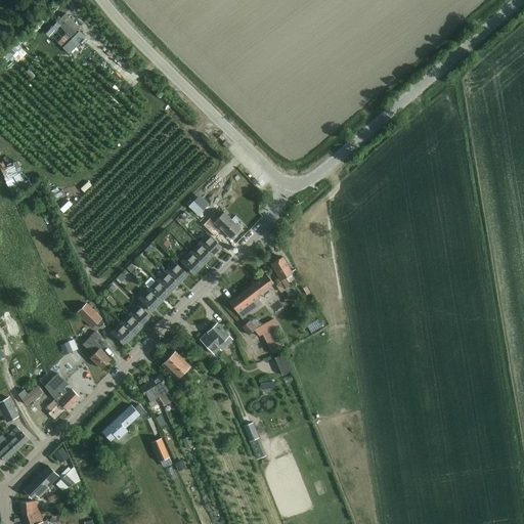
[(80,29),(74,23),(64,13),(55,24),(71,38),(80,29)]
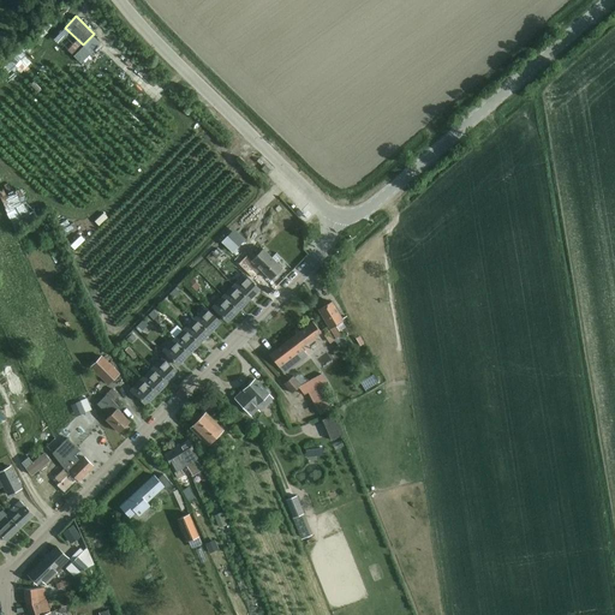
[(302,202),(294,207),(302,215),(309,210),(302,202)]
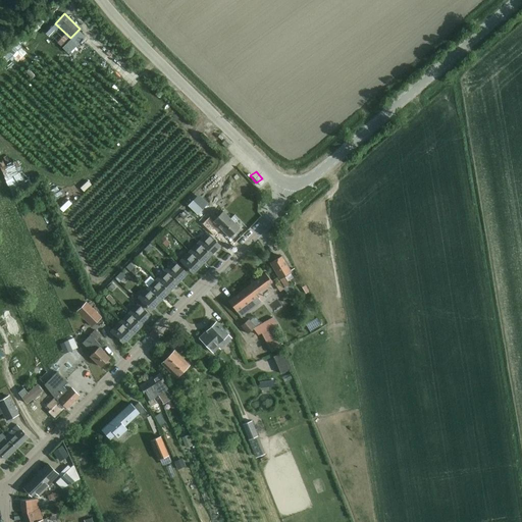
[(193,202),(189,206),(198,215),(202,211),(193,202)]
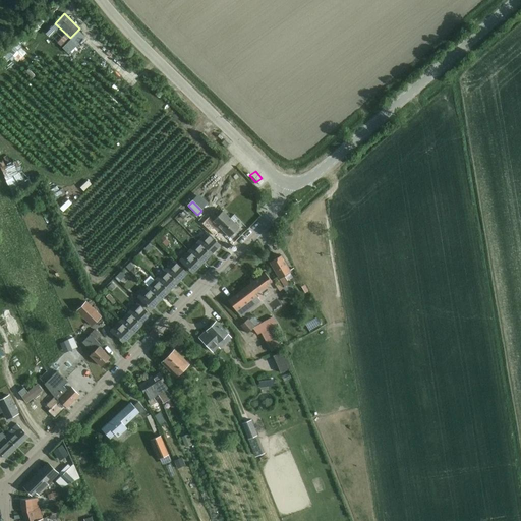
[(7,218),(12,215),(8,206),(2,209),(7,218)]
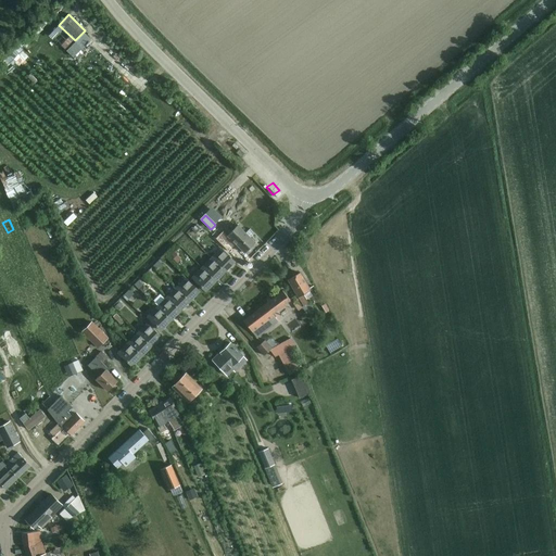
[(227,236),(225,234),(219,239),(230,250),(235,244),(243,253),(254,242),(249,237),(253,232),(250,229),(245,232),(238,225),(227,236)]
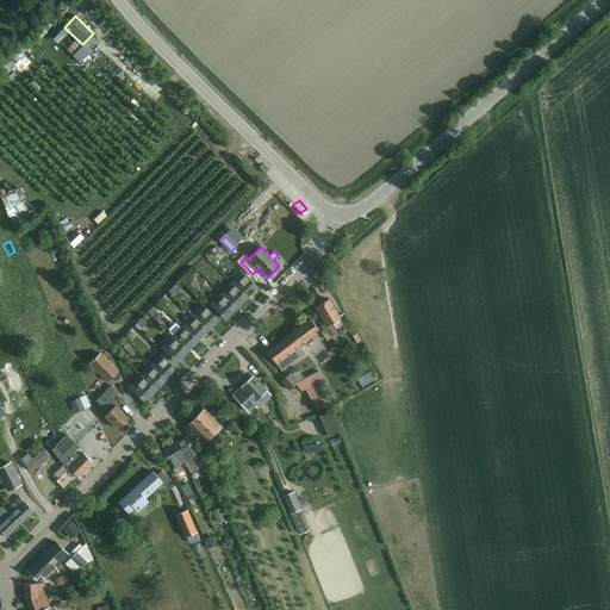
[(334,271),(328,278),(334,284),(340,277),(334,271)]
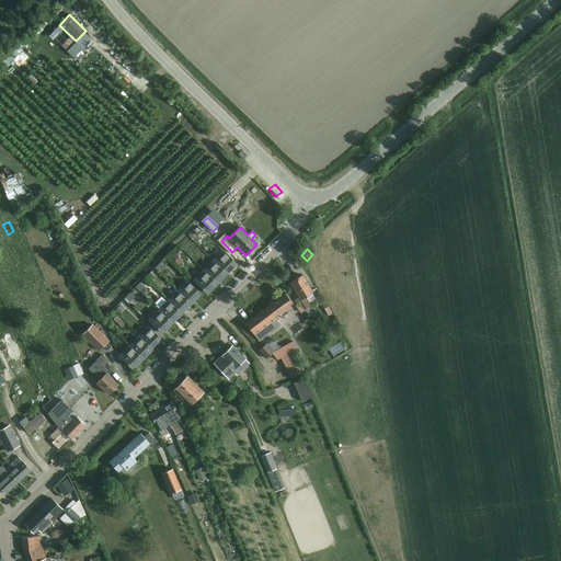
[(238,265),(222,252),(213,262),(228,276),(238,265)]
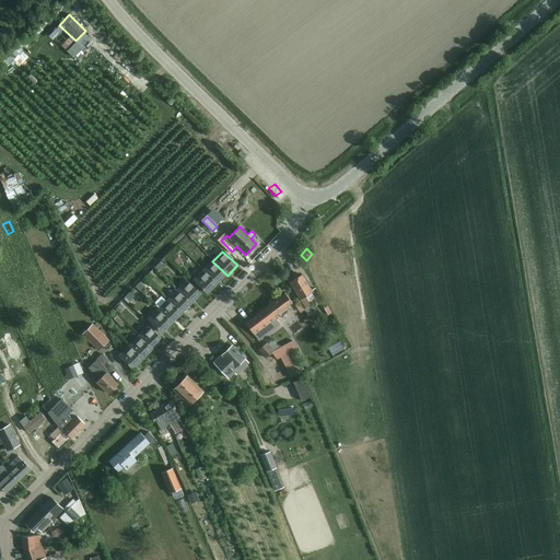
[(228,276),(212,261),(203,271),(218,284),(228,276)]
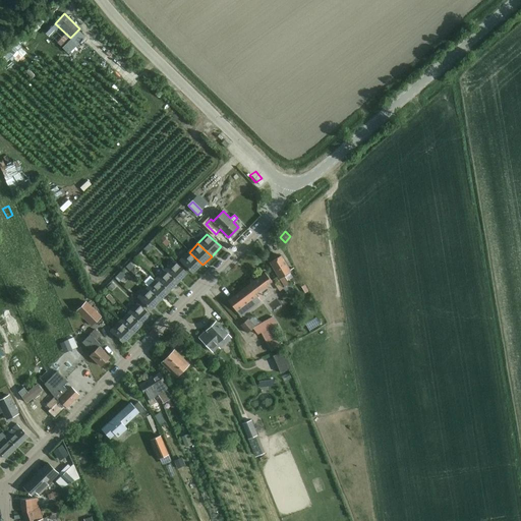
[(148,253),(153,248),(149,244),(143,249),(148,253)]
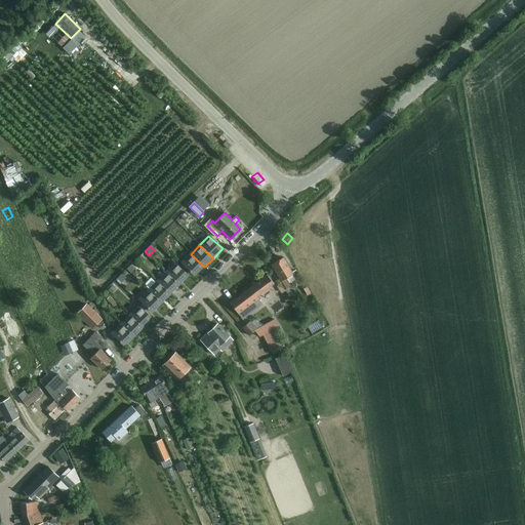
[(204,267),(191,254),(182,264),(195,277),(204,267)]
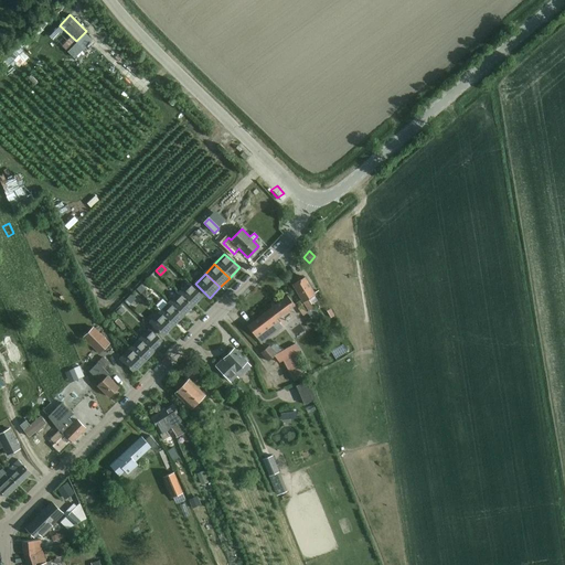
[(151,284),(156,279),(151,275),(147,279),(151,284)]
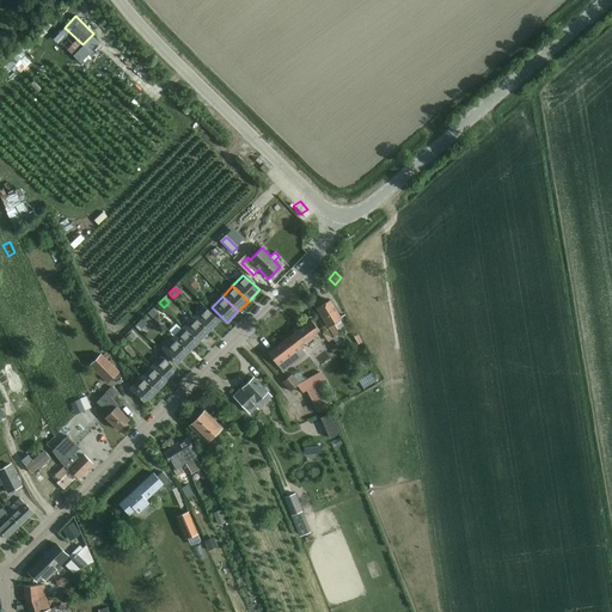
[(318,308),(335,336),(340,332),(334,323),(342,318),(330,300),(318,308)]
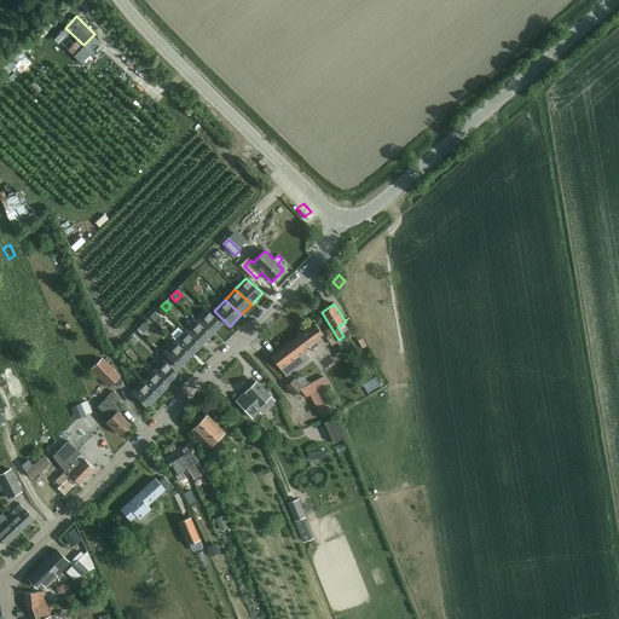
[(207,311),(196,323),(212,339),(224,327),(207,311)]
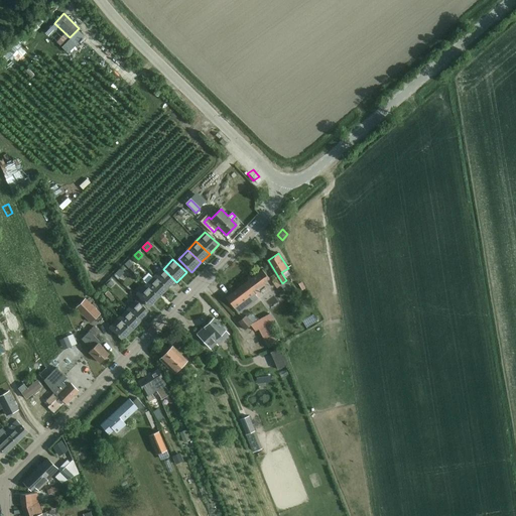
[(129,268),(133,263),(129,260),(125,264),(129,268)]
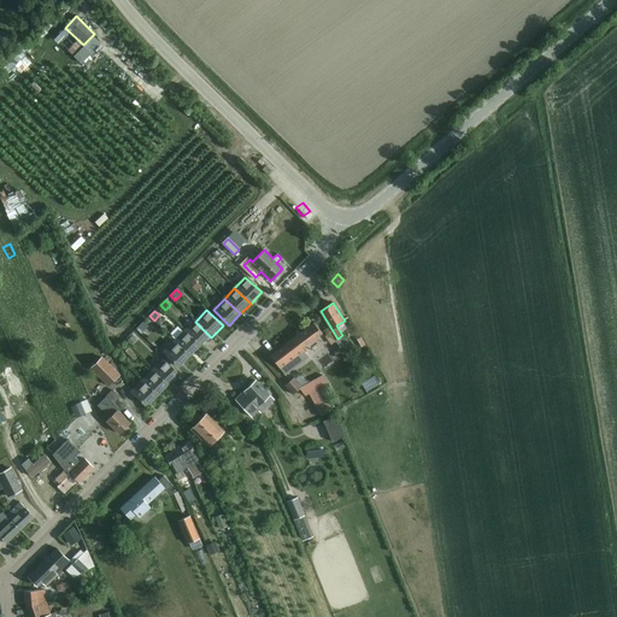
[(142,331),(148,325),(144,322),(139,327),(142,331)]
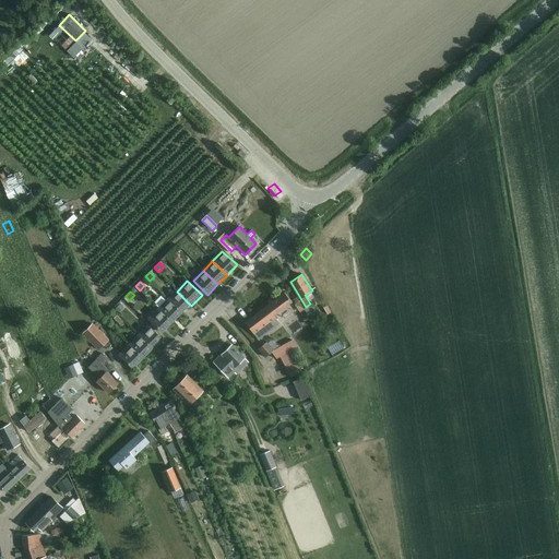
[(191,306),(177,292),(167,300),(182,316),(191,306)]
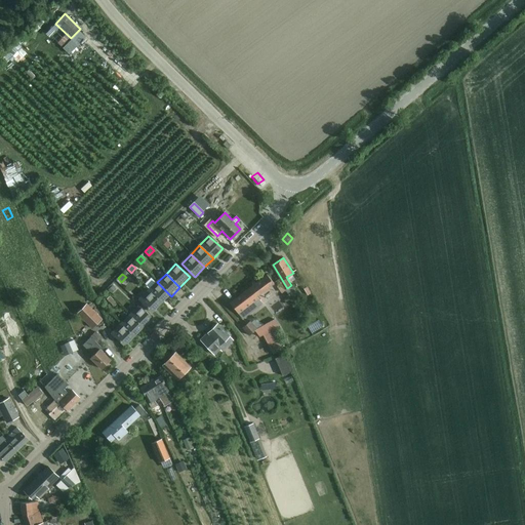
[(267,275),(230,303),(241,317),(260,303),(256,296),(274,283),(267,275)]
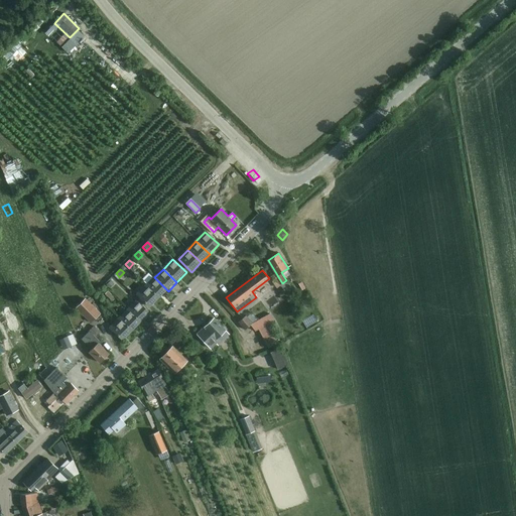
[(168,291),(154,277),(145,286),(159,299),(168,291)]
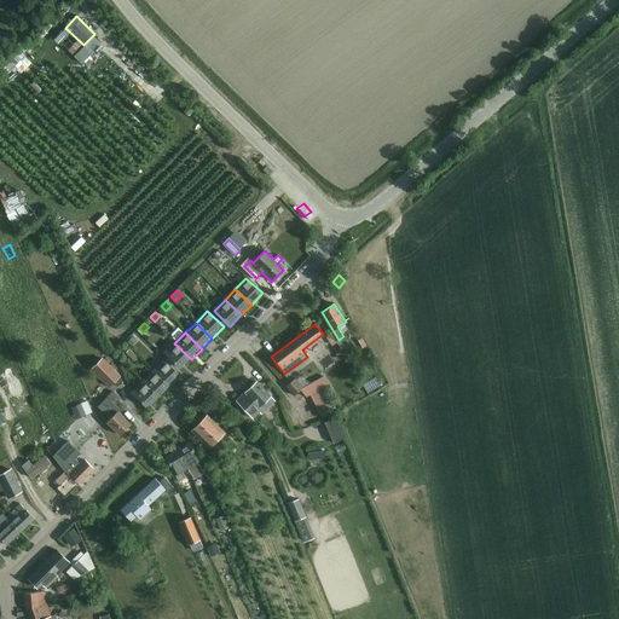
[(191,359),(174,343),(163,356),(179,371),(191,359)]
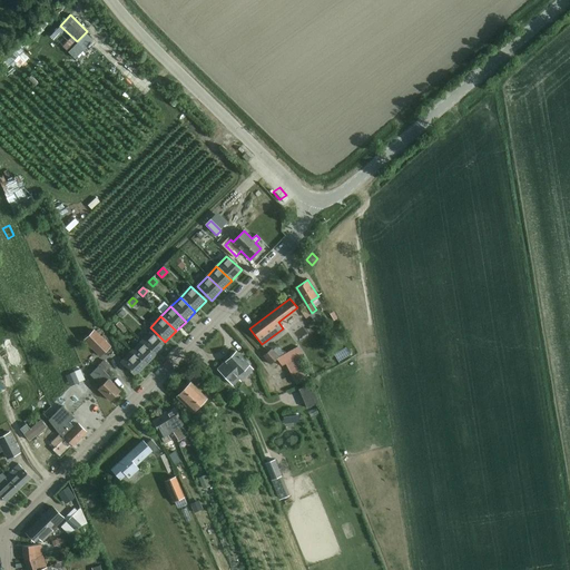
[(119,321),(116,324),(124,332),(127,328),(119,321)]
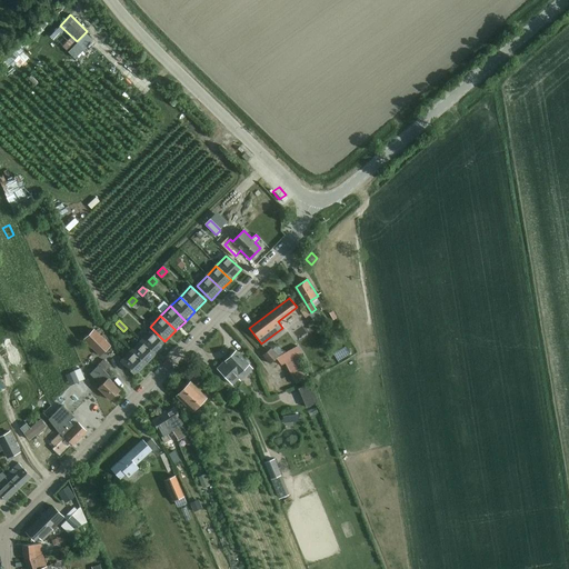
[(52,343),(62,339),(57,328),(47,332),(52,343)]
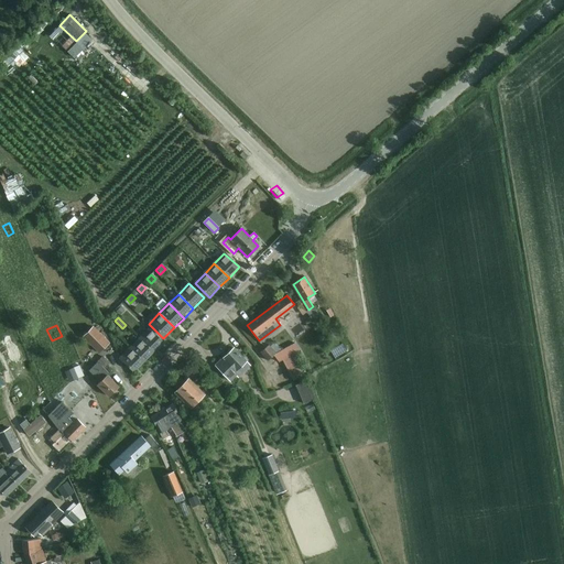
[(94,327),(84,336),(99,351),(109,343),(94,327)]
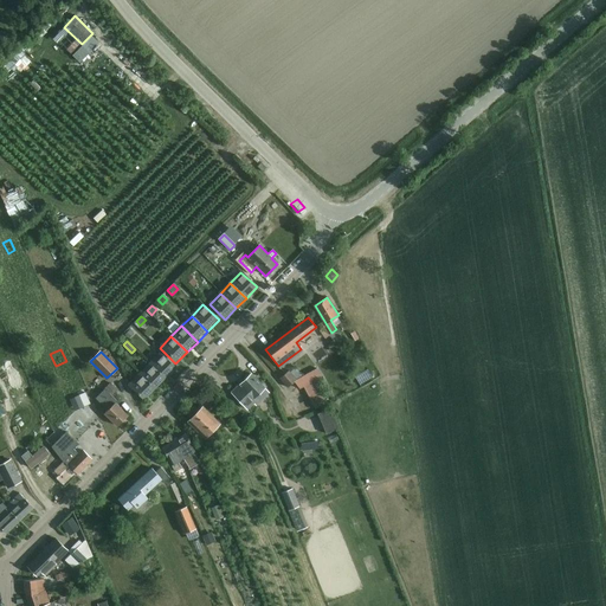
[(160,355),(149,366),(165,380),(175,369),(160,355)]
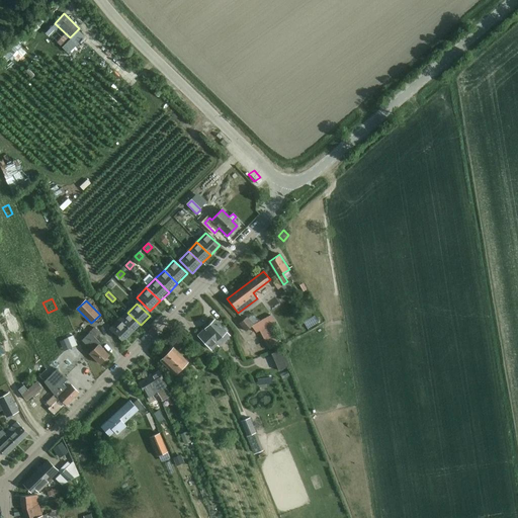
[(141,325),(127,313),(119,321),(133,334),(141,325)]
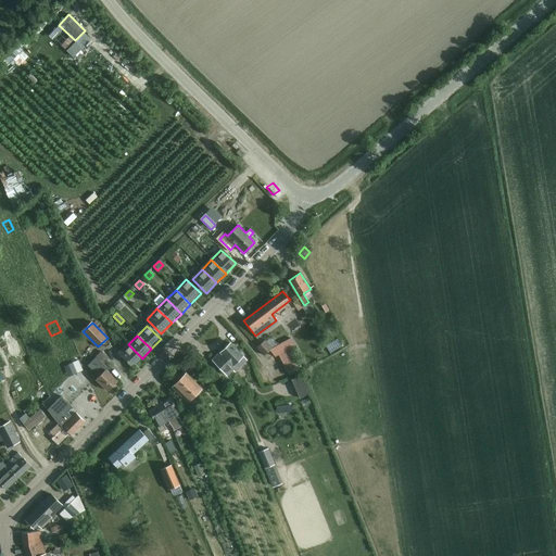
[(326,343),(330,352),(341,346),(337,338),(326,343)]
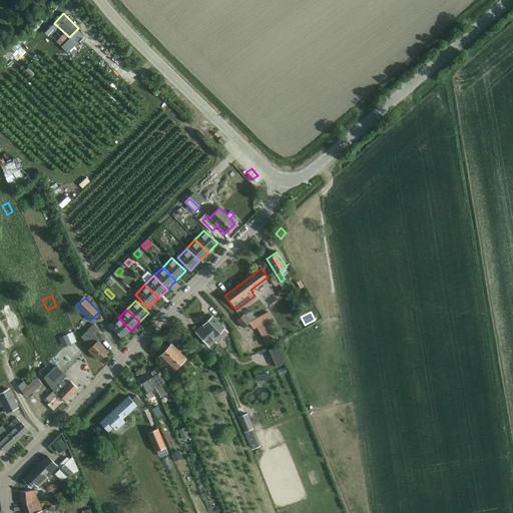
[(243,329),(249,323),(251,321),(244,314),(236,321),(243,329)]
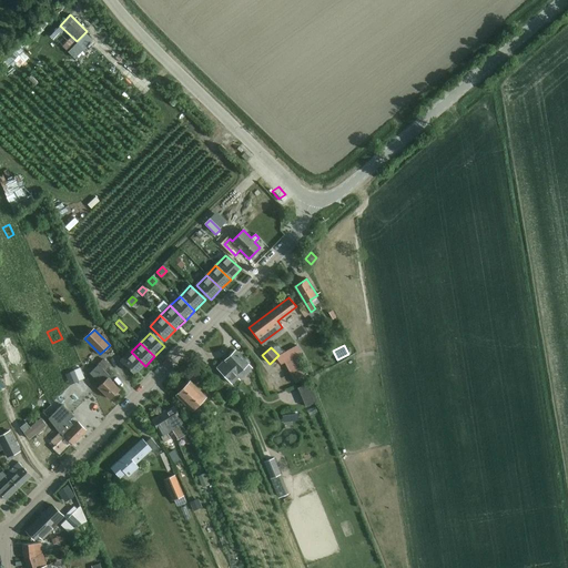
[(277,358),(281,364),(300,354),(296,347),(277,358)]
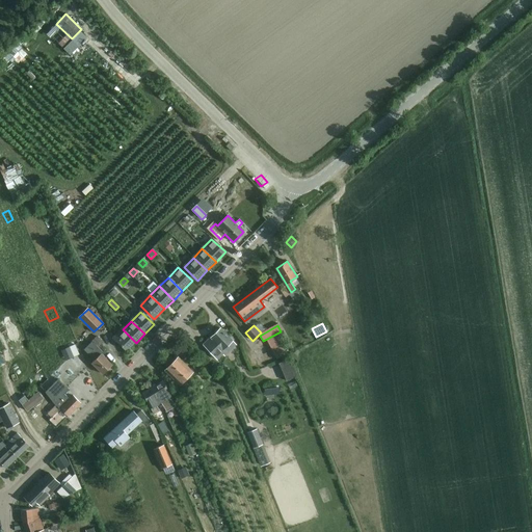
[(220,328),(204,344),(217,358),(225,351),(228,353),(237,344),(234,341),(233,341),(220,328)]
